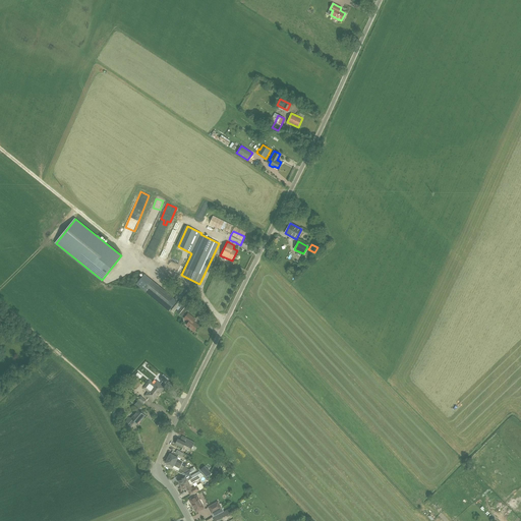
[(151,280),(143,290),(165,307),(172,298),(151,280)]
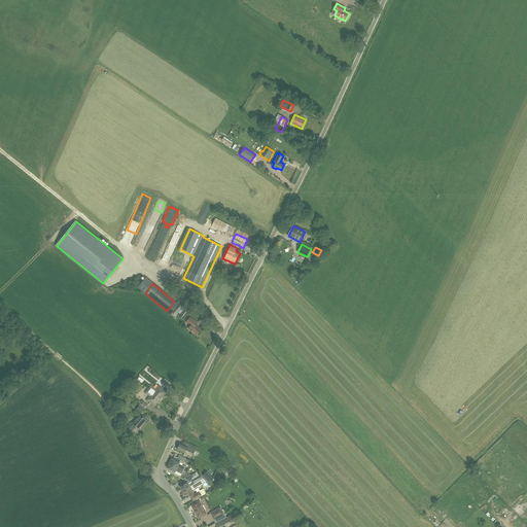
[(185,308),(183,310),(180,314),(179,316),(184,320),(189,314),(190,312),(190,311),(189,310),(188,310),(185,308)]
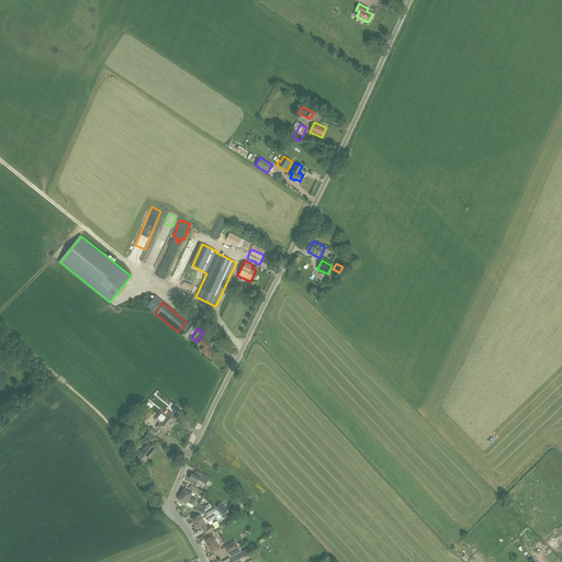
[(211,345),(203,338),(199,344),(203,347),(201,350),(209,358),(214,351),(210,349),(211,348),(209,347),(211,345)]
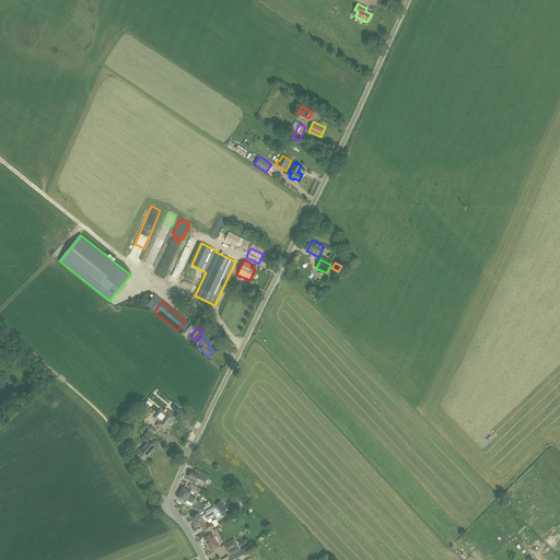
[(161,410),(158,413),(171,423),(177,416),(168,409),(165,413),(161,410)]
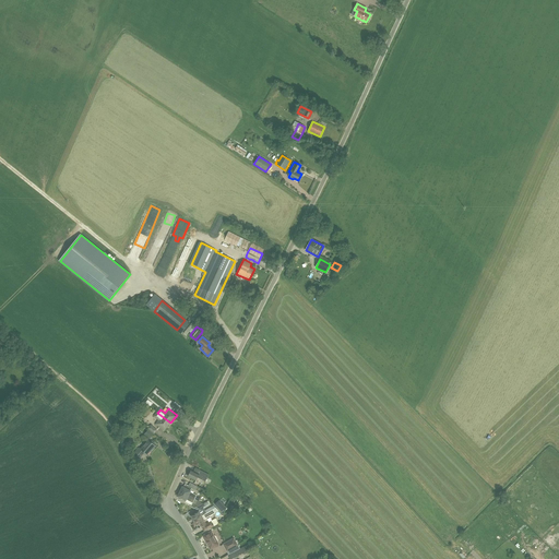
[(170,423),(157,413),(155,416),(159,420),(156,424),(164,430),(170,423)]
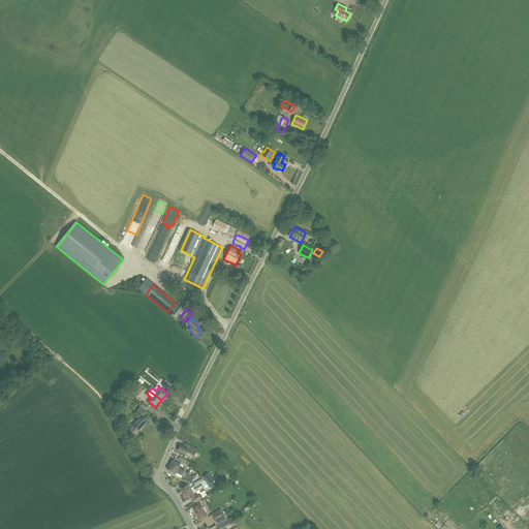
[(146,410),(141,406),(136,411),(142,415),(146,410)]
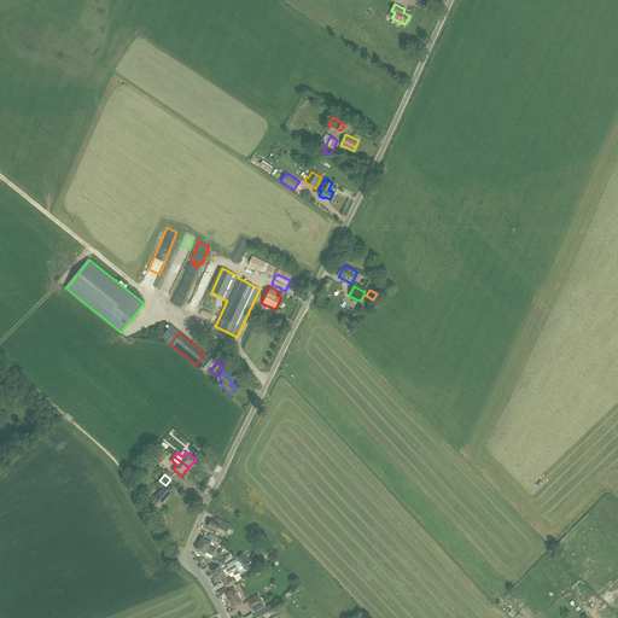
[(156,496),(153,495),(149,501),(155,506),(159,500),(163,502),(172,493),(164,487),(156,496)]
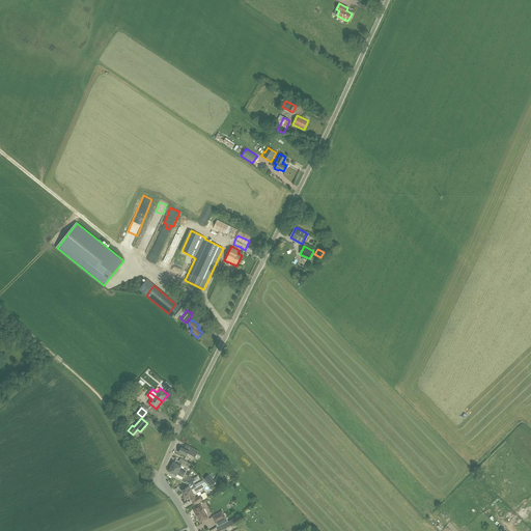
[(183,454),(196,462),(200,455),(202,456),(204,452),(189,444),(183,454)]
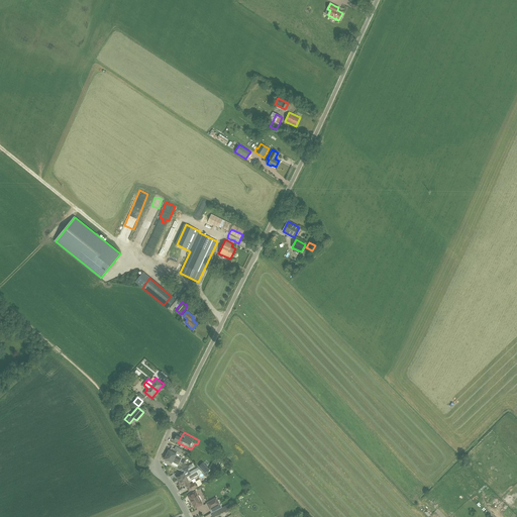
[(169,450),(167,454),(180,461),(182,458),(180,457),(176,455),(177,453),(176,453),(177,451),(174,450),(175,449),(172,447),(170,450),(169,450)]
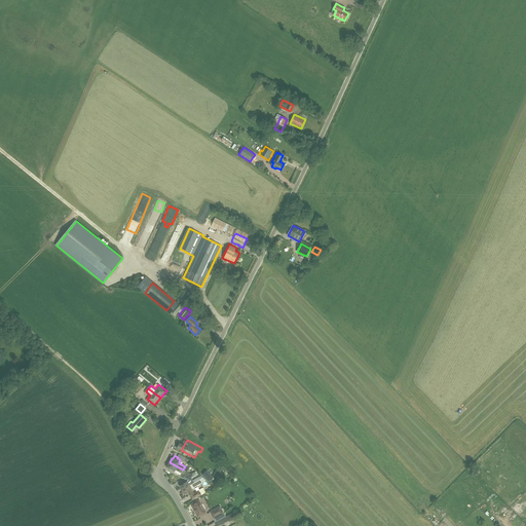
[(183,470),(170,462),(167,466),(167,467),(167,468),(168,470),(170,470),(171,468),(175,471),(176,470),(181,474),(183,470)]
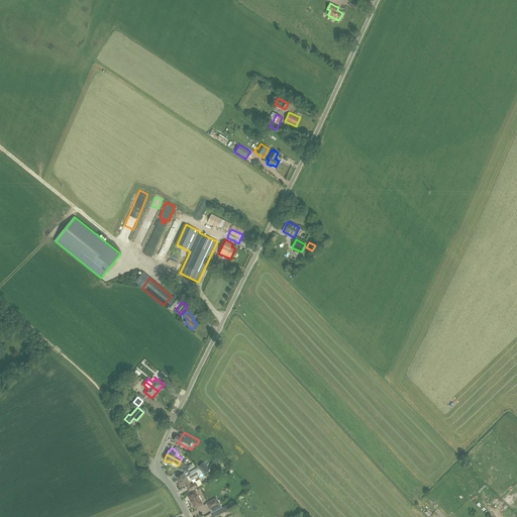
[(209,469),(203,462),(198,467),(205,474),(209,469)]
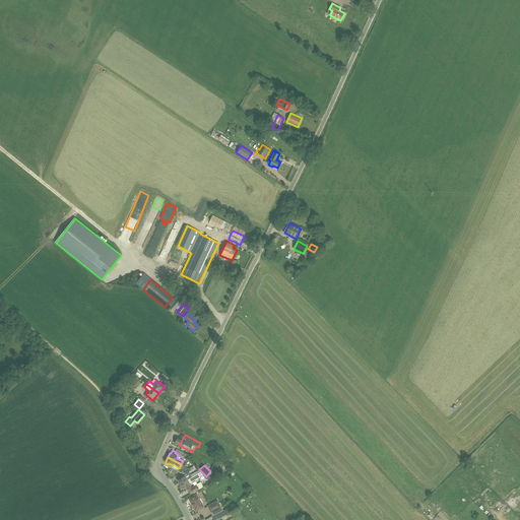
[(179,478),(179,479),(178,479),(180,484),(192,477),(191,474),(189,471),(183,475),(184,476),(179,478)]
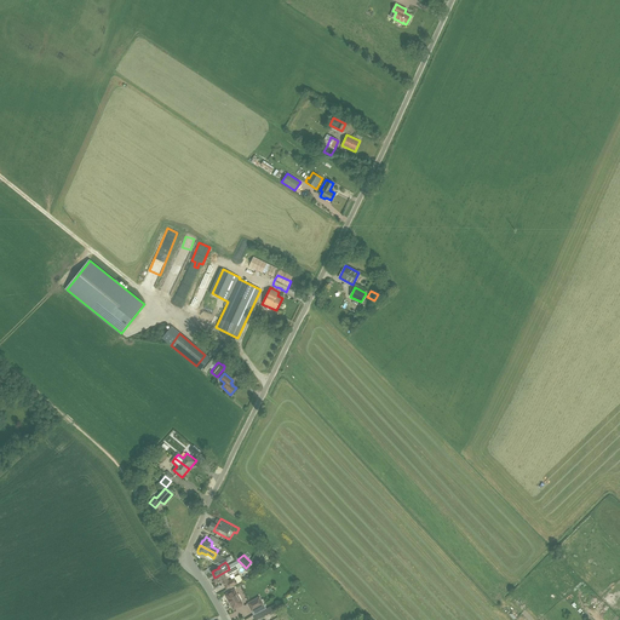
[(214,578),(216,579),(214,579),(214,580),(216,583),(217,583),(218,583),(222,580),(227,590),(237,584),(242,580),(240,575),(234,578),(229,581),(225,575),(228,574),(228,575),(239,569),(236,566),(229,569),(214,578)]
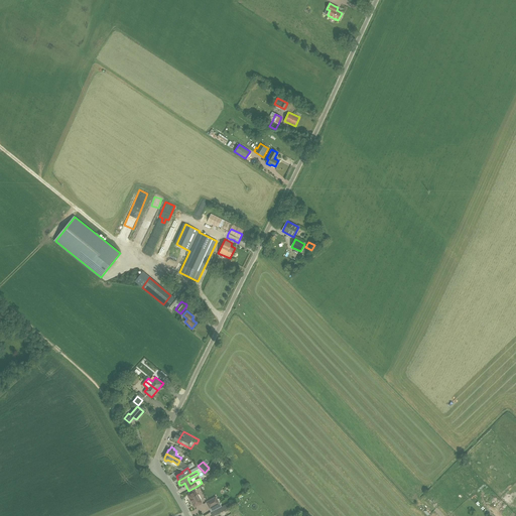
[(200,499),(199,499),(197,496),(198,496),(196,491),(187,495),(188,496),(187,496),(189,500),(189,499),(190,500),(191,502),(190,502),(194,507),(203,503),(200,499)]
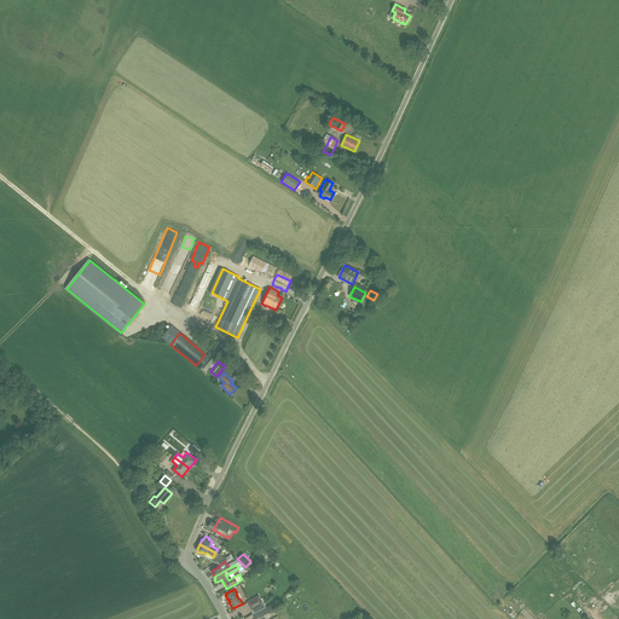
[(259,596),(248,602),(252,611),(262,603),(259,596)]
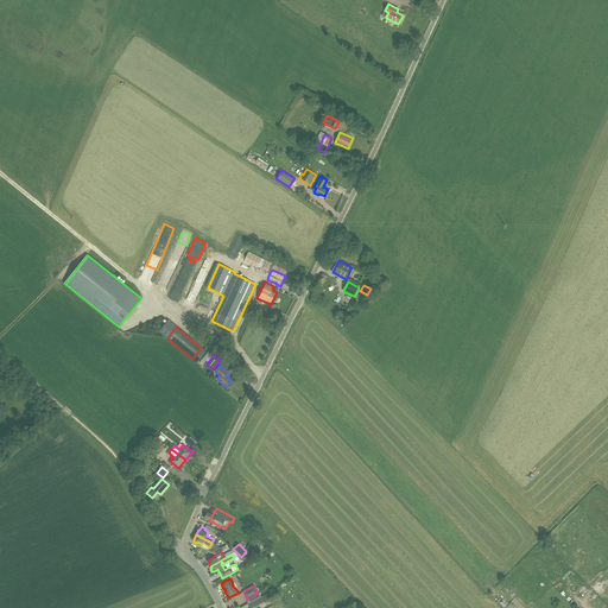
[(267,594),(249,602),(253,607),(270,599),(267,594)]
